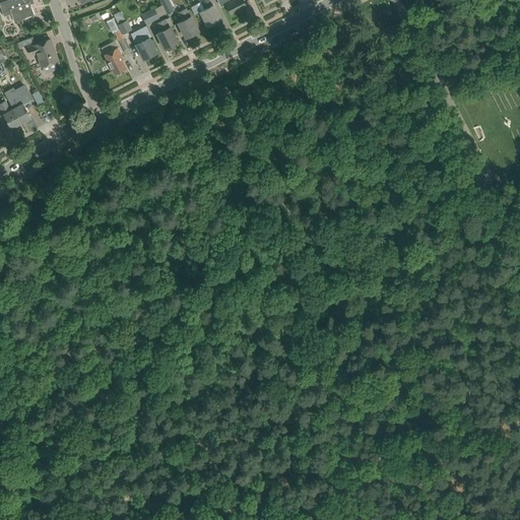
[(5,0),(0,2),(0,6),(2,12),(10,9),(14,21),(35,14),(30,4),(35,3),(33,0),(5,0)]
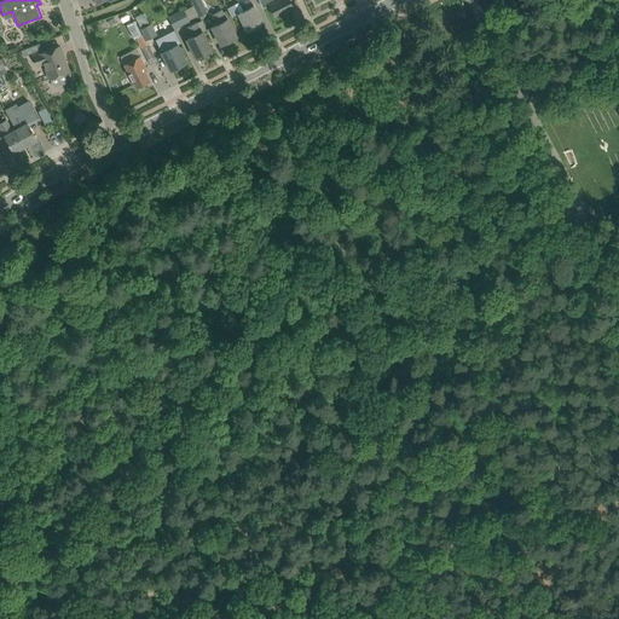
[(191,0),(195,6),(200,16),(200,17),(208,13),(201,0),(191,0)]
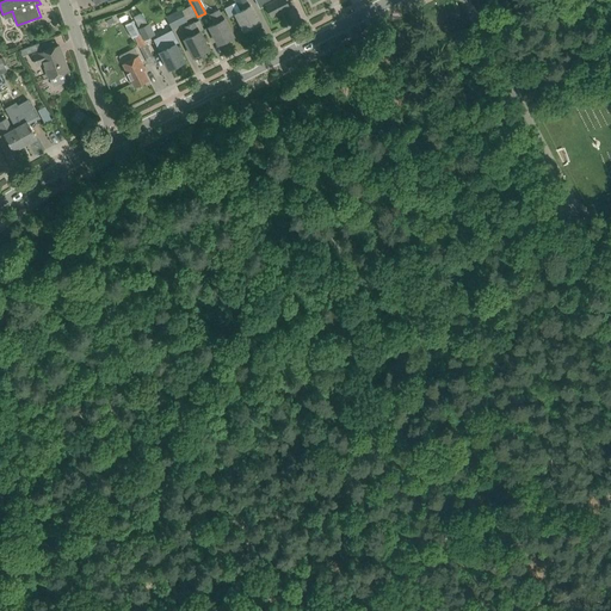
[(235,0),(236,1),(224,7),(228,17),(235,13),(244,31),(259,23),(251,5),(250,6),(246,0),(235,0)]
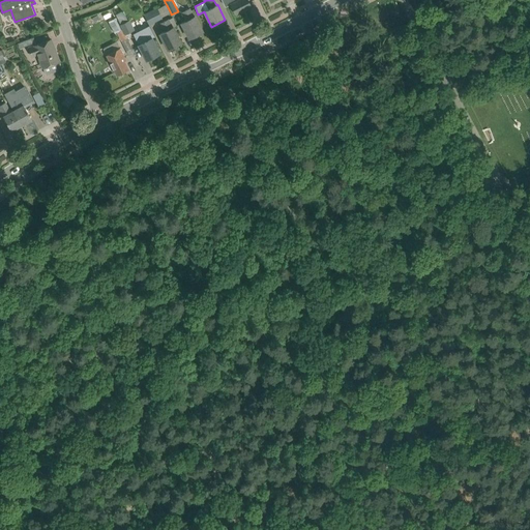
[(222,0),(226,6),(230,3),(236,15),(252,6),(247,0),(222,0)]
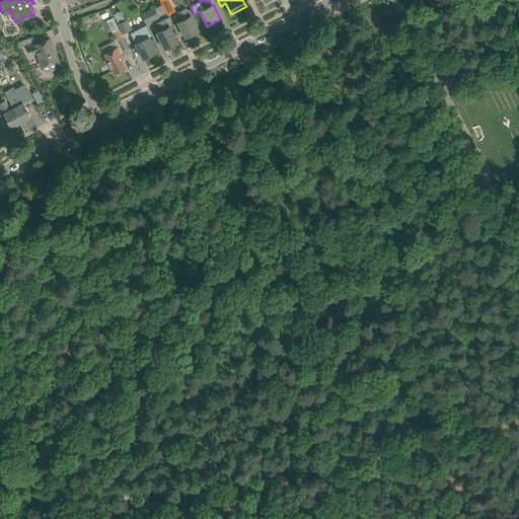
[(177,22),(186,38),(199,30),(191,15),(190,16),(186,8),(178,12),(182,19),(177,22)]
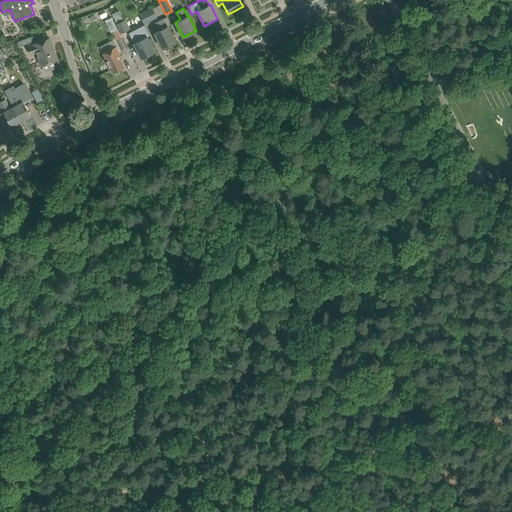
[(144,24),(156,18),(152,9),(139,15),(144,24)]
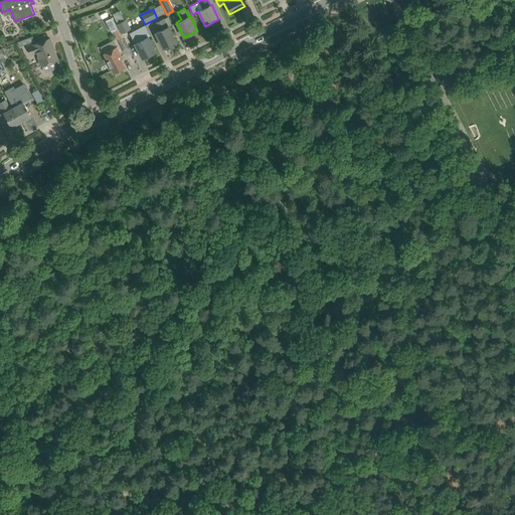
[(167,26),(168,26),(172,24),(168,16),(163,19),(167,26)]
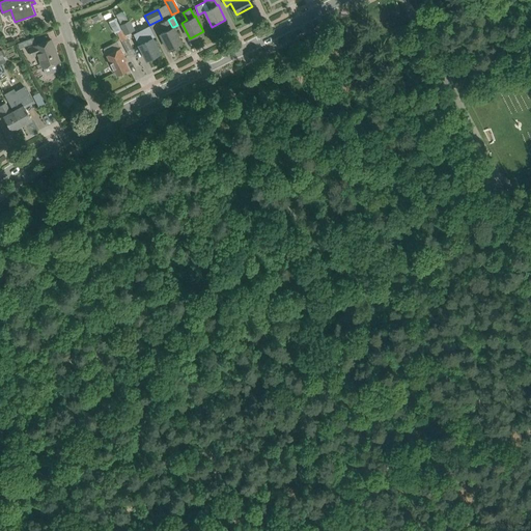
[(115,18),(109,21),(115,33),(116,32),(121,29),(115,18)]
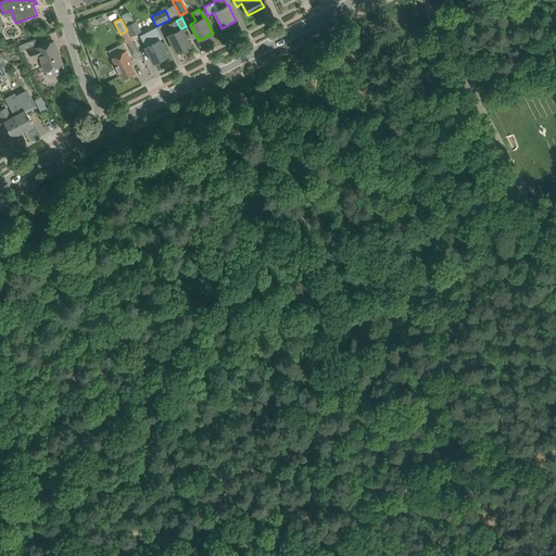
[(138,25),(136,21),(135,22),(127,25),(126,26),(131,36),(140,30),(138,25)]
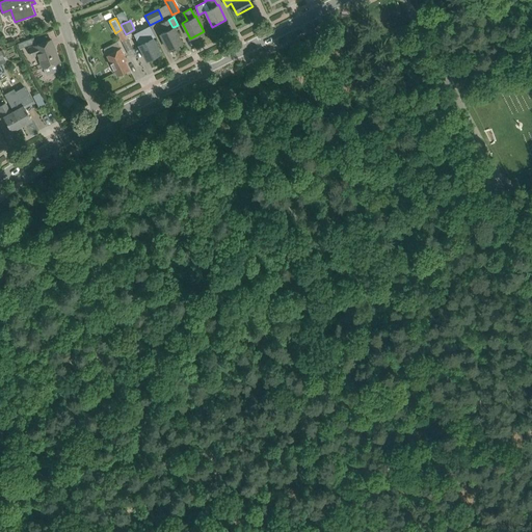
[(160,33),(168,49),(182,43),(174,27),(173,27),(168,20),(161,23),(165,31),(160,33)]
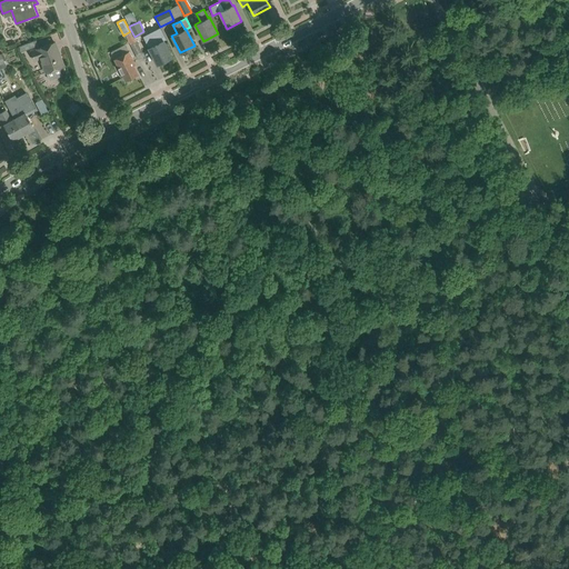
[(149,48),(157,65),(171,57),(162,40),(161,41),(158,32),(149,37),(153,45),(149,48)]
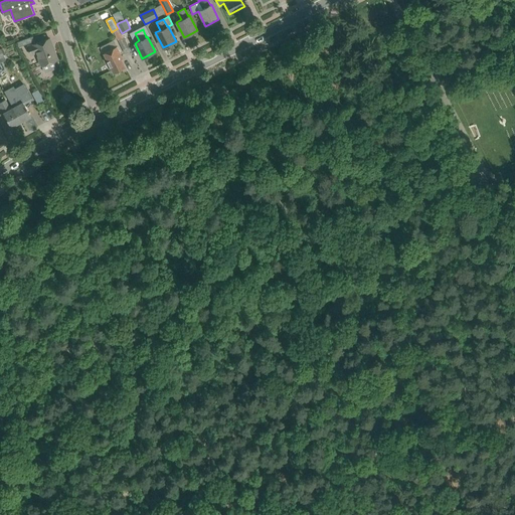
[(17,42),(19,47),(34,41),(33,36),(17,42)]
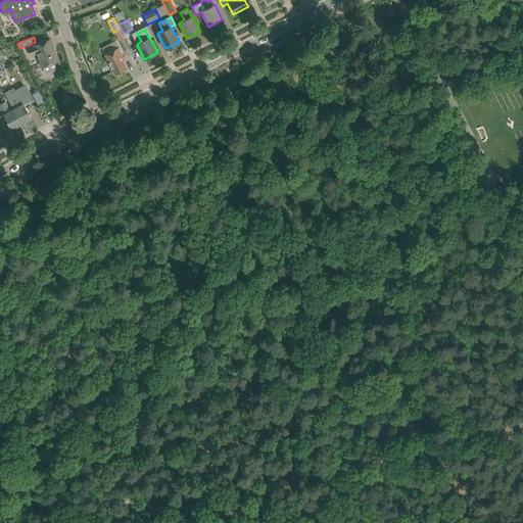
[(120,41),(127,55),(133,52),(126,38),(120,41)]
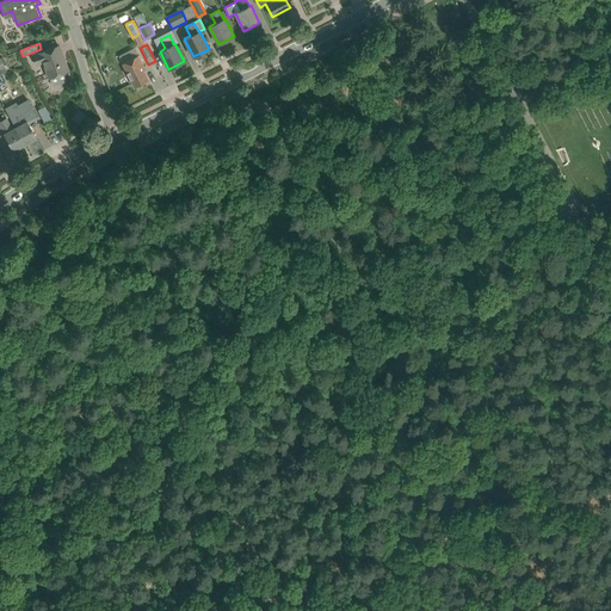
[(34,55),(37,65),(43,62),(49,78),(57,74),(68,71),(59,45),(34,55)]
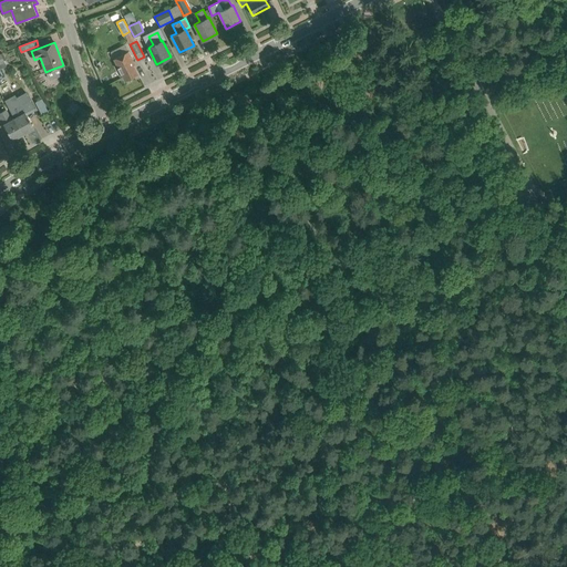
[(133,64),(135,64),(129,51),(113,59),(125,80),(137,73),(133,64)]
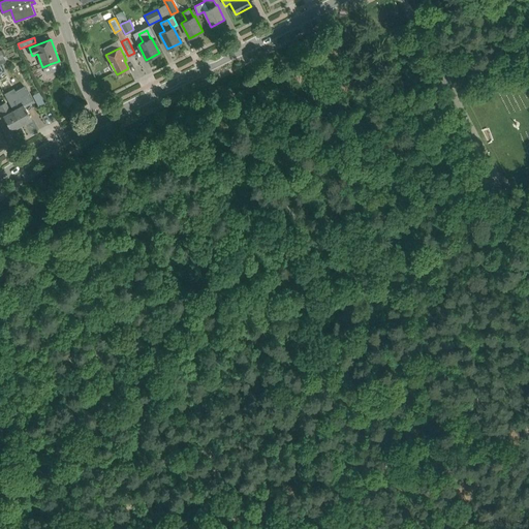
[(27,91),(8,100),(13,110),(21,124),(31,119),(25,106),(33,102),(27,91)]
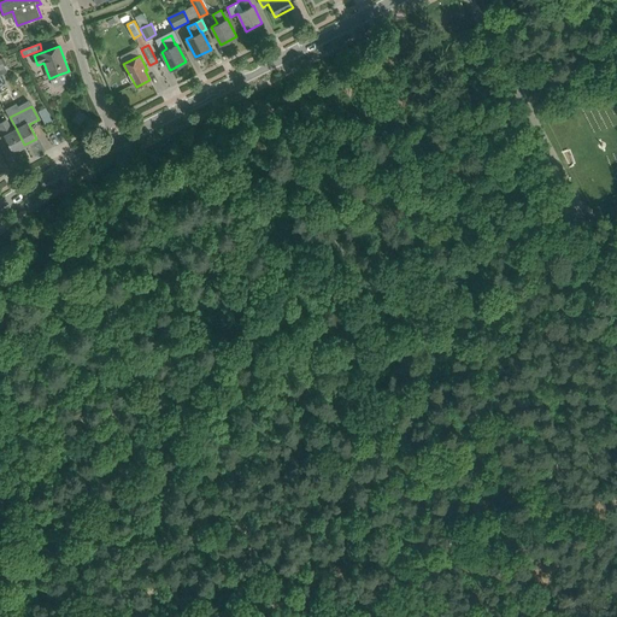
[(74,119),(80,124),(87,116),(80,110),(74,119)]
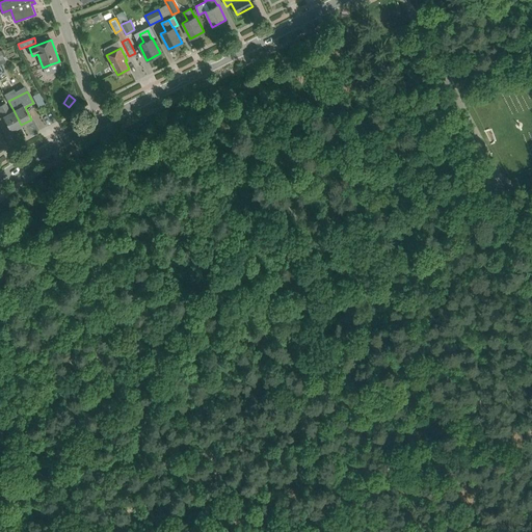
[(5,103),(0,105),(0,109),(3,116),(11,131),(21,125),(14,110),(10,112),(5,103)]
